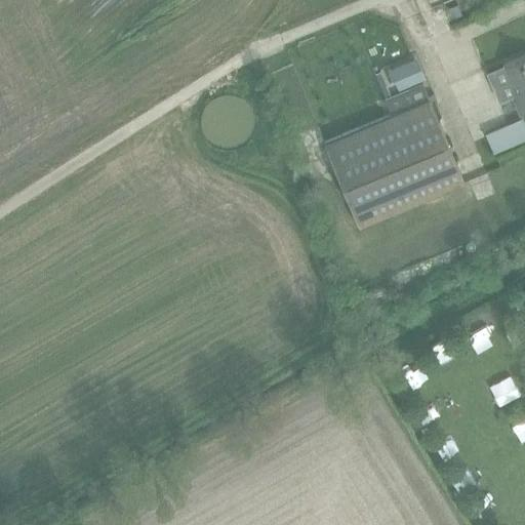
[(321,0),(326,9),(345,0),(321,0)]
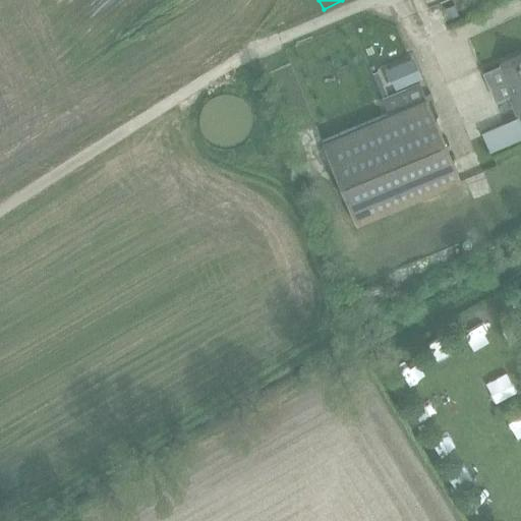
[(520,55),(514,59),(501,65),(516,101),(512,103),(517,114),(520,112),(520,55)]
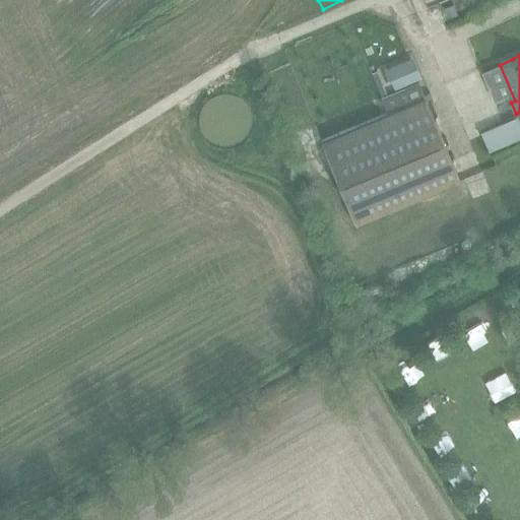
[(407,60),(387,68),(396,88),(416,79),(407,60)]
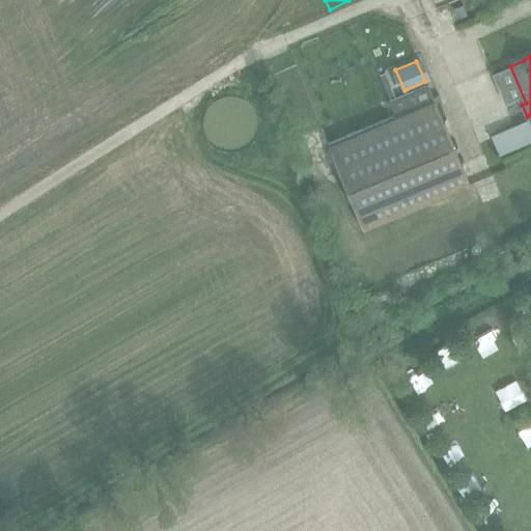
[(394,114),(328,142),(363,228),(470,184),(428,84),(389,101),(390,103),(394,114)]
